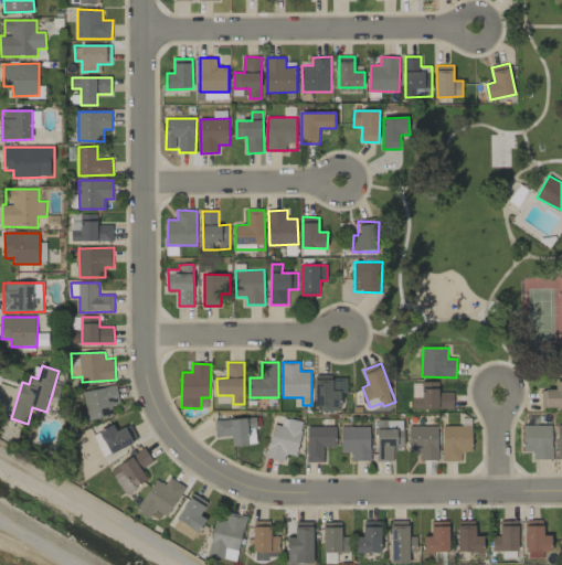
[(341,411),(341,391),(333,391),(333,374),(316,375),(316,411),(341,411)]
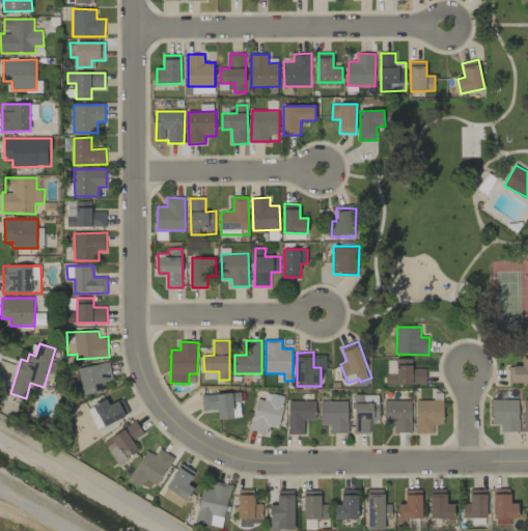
[(527,358),(523,359),(523,366),(509,366),(510,383),(527,382),(527,358)]
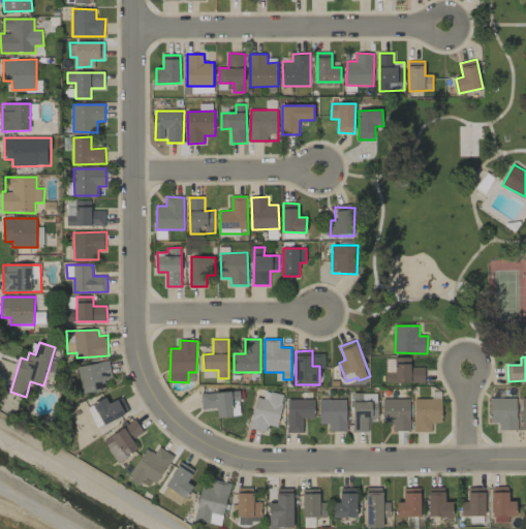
[(425,382),(425,368),(411,368),(412,358),(396,358),(396,368),(388,368),(388,381),(425,382)]
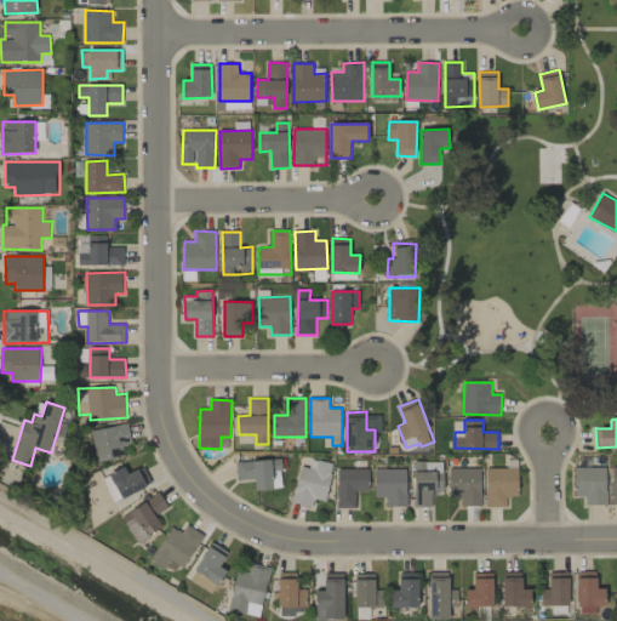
[(132,444),(130,425),(93,428),(97,461),(126,459),(124,445),(132,444)]
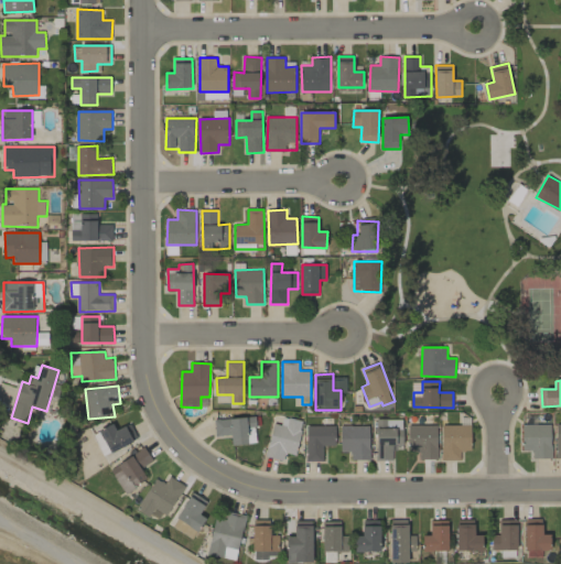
[(273,423),(267,457),(286,461),(287,453),(298,455),(304,421),(284,416),(282,425),(273,423)]
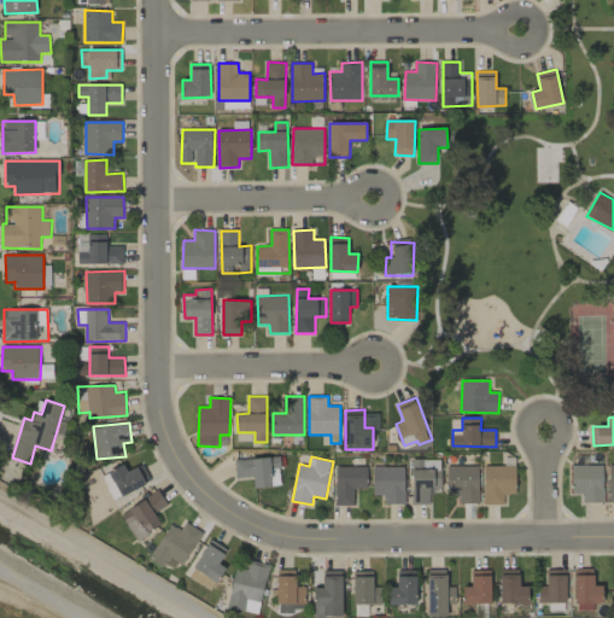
[(237,459),(237,478),(255,477),(255,488),(282,487),(281,458),(237,459)]
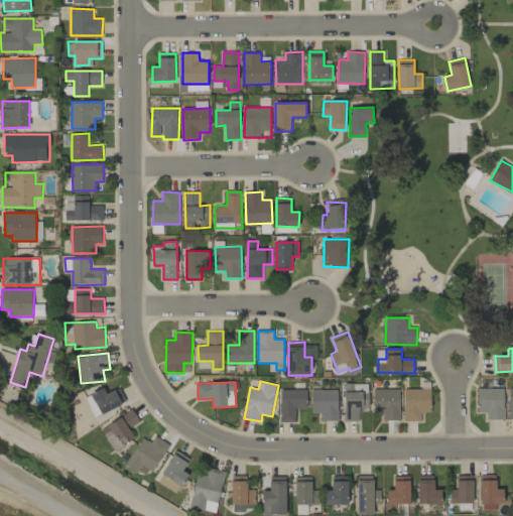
[(370,384),(346,384),(345,420),(360,421),(360,410),(369,410),(370,384)]
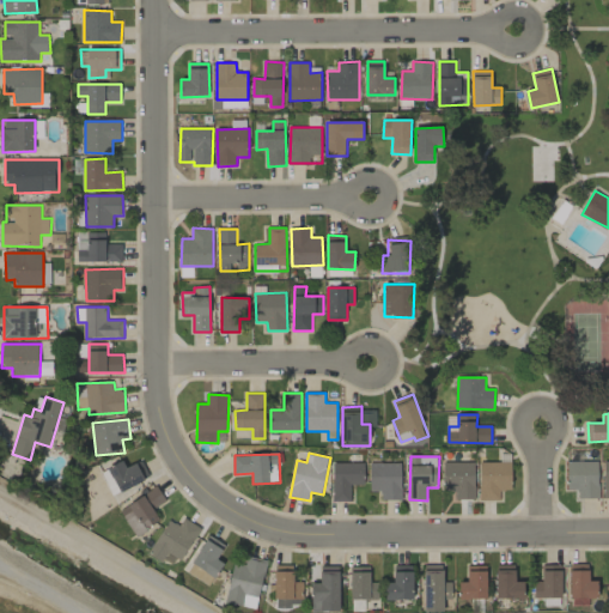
[(144,461),(128,467),(125,461),(102,471),(111,495),(151,479),(144,461)]
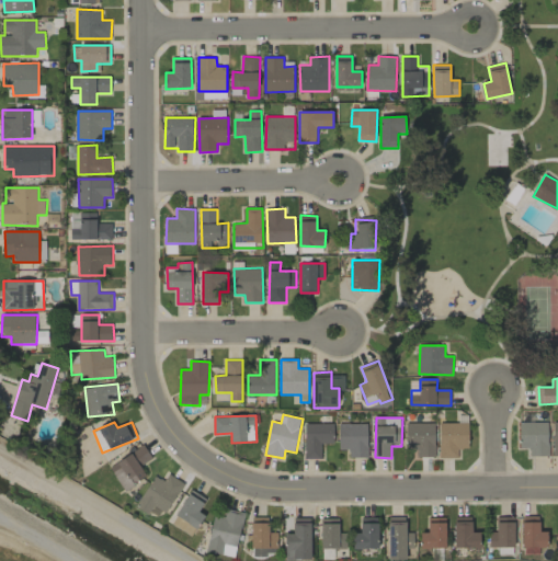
[(441,422),(441,458),(459,458),(459,448),(469,449),(469,423),(441,422)]
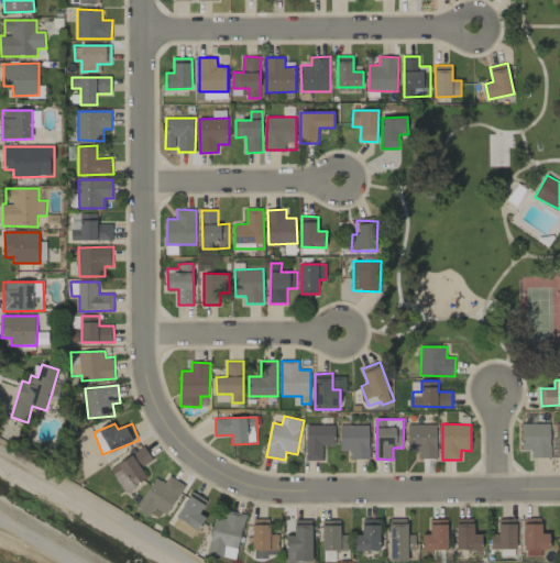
[(523,450),(533,450),(533,457),(551,457),(551,423),(523,423),(523,450)]
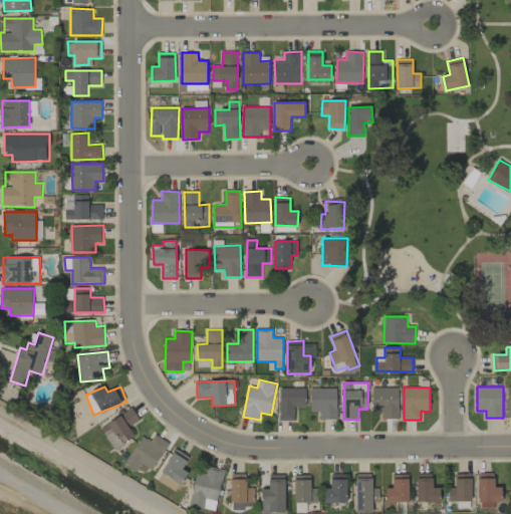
[(306,389),(280,388),(280,420),(295,421),(295,406),(306,406),(306,389)]
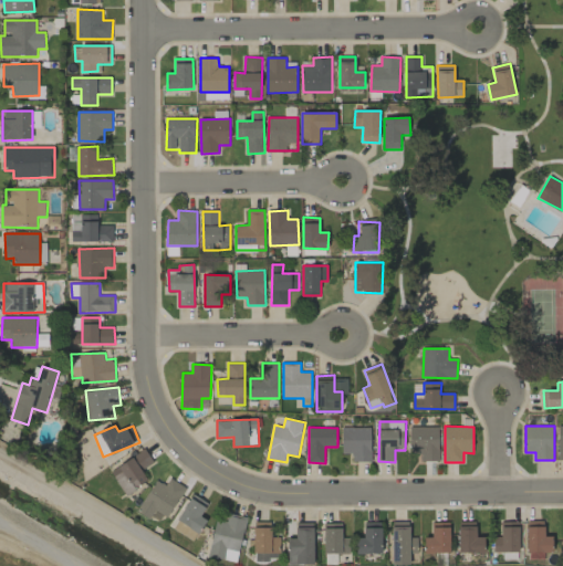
[(343,453),(353,453),(353,462),(373,461),(373,427),(343,428),(343,453)]
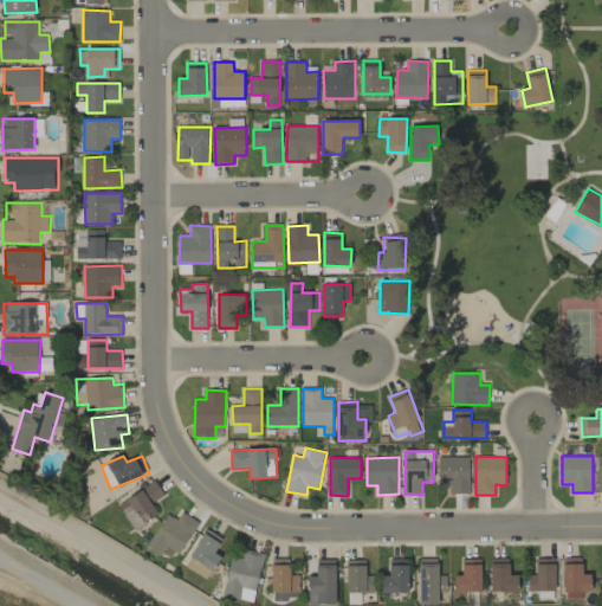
[(440,457),(439,485),(451,485),(451,494),(471,494),(471,457),(440,457)]
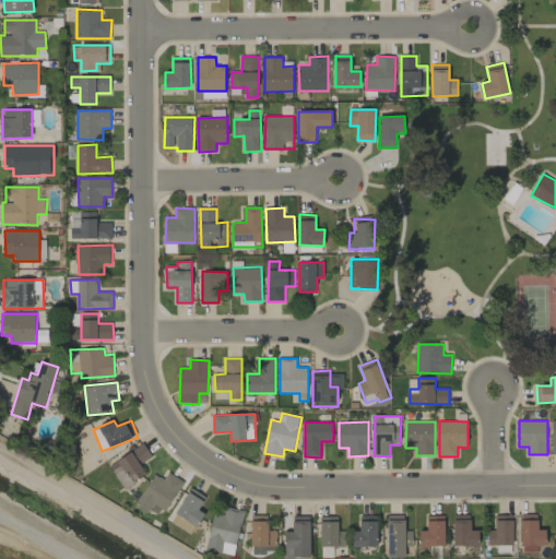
[(148,474),(141,465),(153,456),(143,443),(110,466),(126,489),(148,474)]
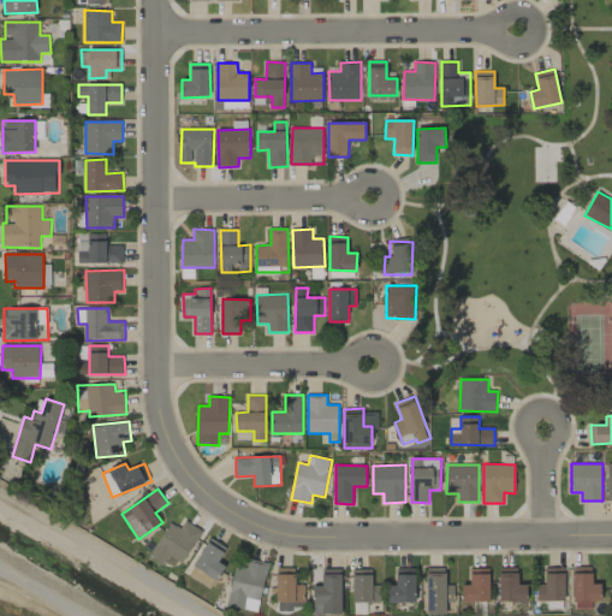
[(172,522),(149,556),(164,564),(170,555),(183,563),(203,532),(186,520),(182,528),(172,522)]
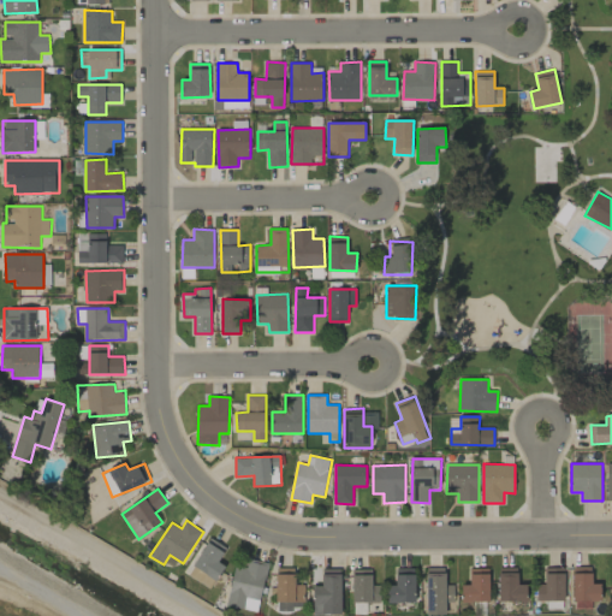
[(220,563),(227,548),(209,538),(194,567),(218,580),(226,566),(220,563)]
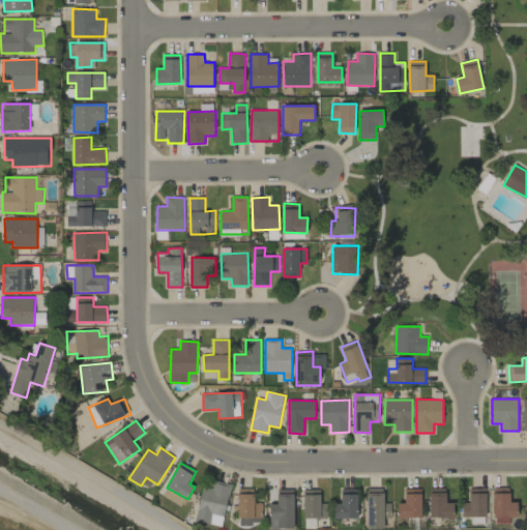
[(213,488),(204,486),(195,520),(222,527),(233,484),(215,480),(213,488)]
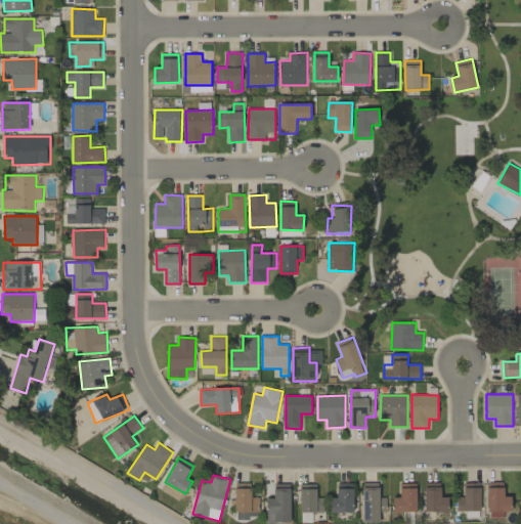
[(235,512),(259,512),(260,496),(252,496),(252,483),(235,482),(235,512)]
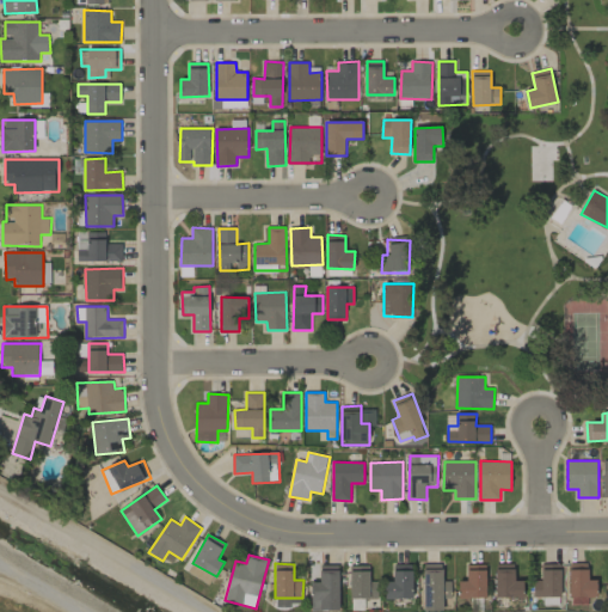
[(452,581),(444,581),(443,563),(424,564),(425,611),(443,610),(443,599),(453,598),(452,581)]
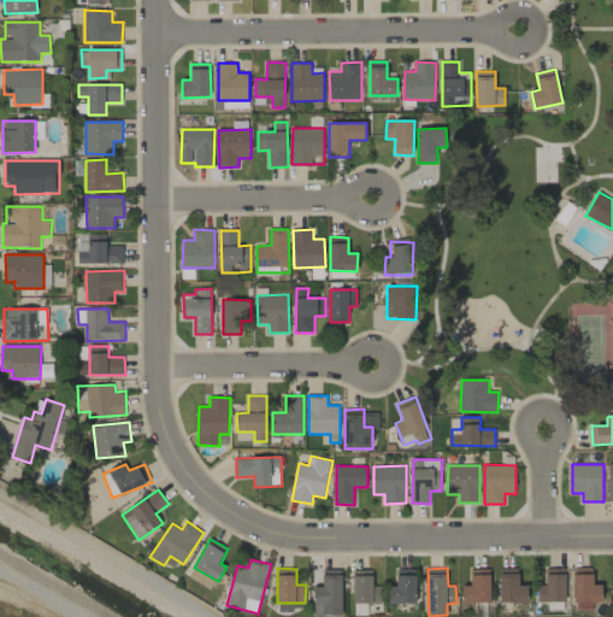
[(501,603),(529,603),(529,586),(520,586),(519,568),(500,569),(501,603)]
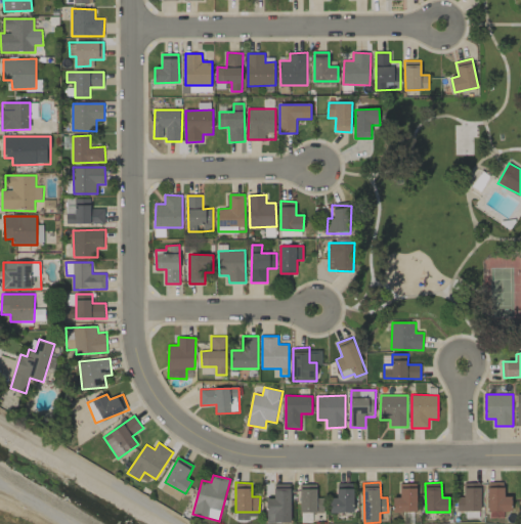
[(488,511),(512,511),(512,496),(505,496),(505,482),(488,482),(488,511)]
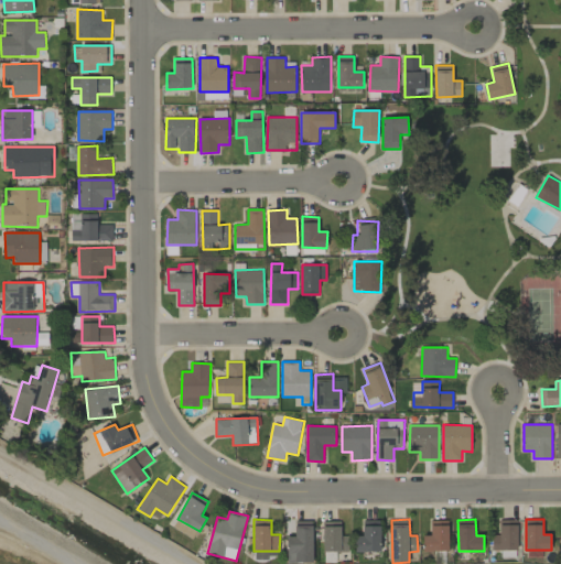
[(174,527),(194,539),(197,532),(177,520),(174,527)]
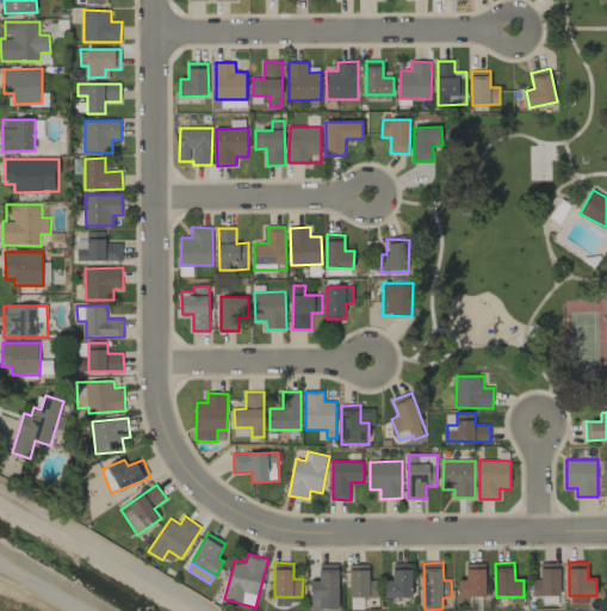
[(313,610),(340,609),(339,563),(321,565),(321,581),(311,581),(313,610)]
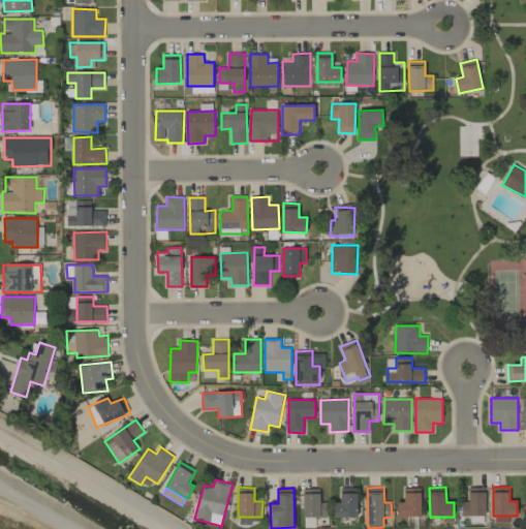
[(358,488),(340,488),(341,502),(334,502),(334,518),(358,517),(358,488)]
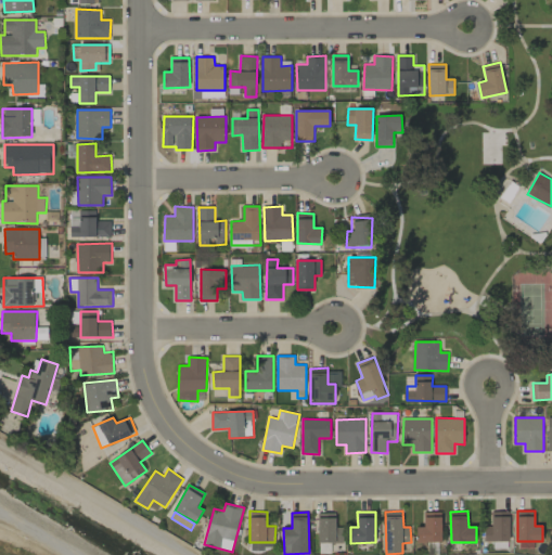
[(443,542),(443,512),(425,512),(425,527),(418,527),(416,542),(443,542)]
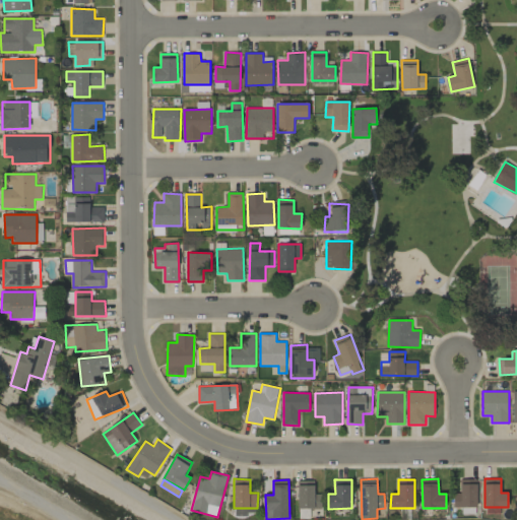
[(461,479),(461,493),(454,494),(455,508),(478,507),(477,479),(461,479)]
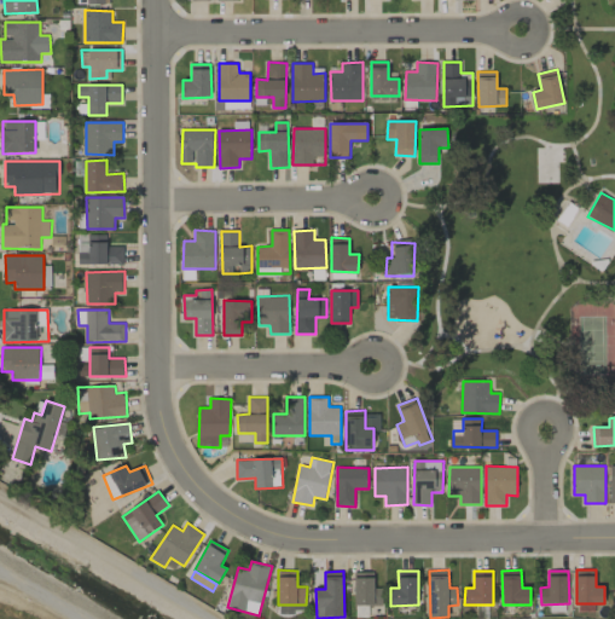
[(375,572),(355,572),(355,606),(383,605),(383,588),(375,588),(375,572)]
